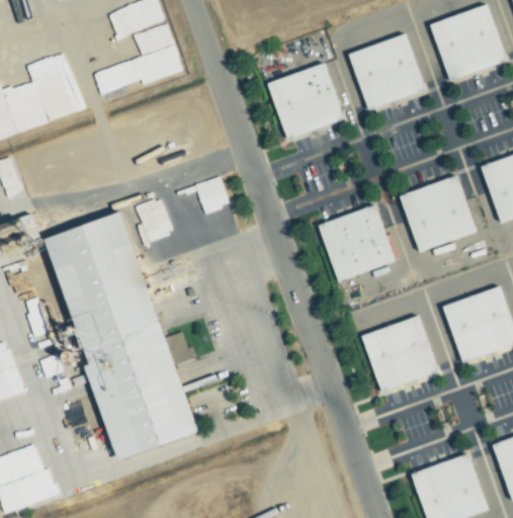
[(431,22),(449,81),(506,63),(488,5),(431,22)]
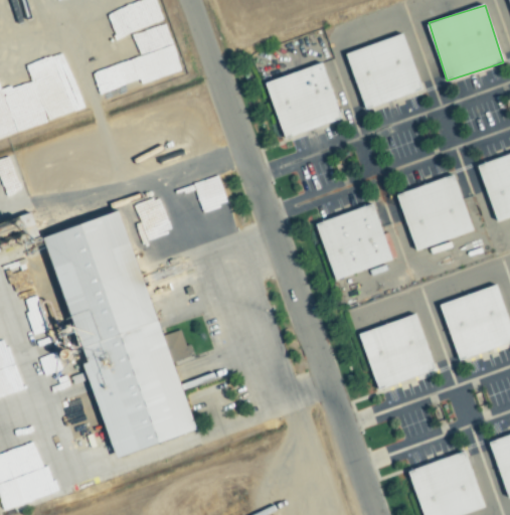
[(175,47),(167,21),(93,43),(101,69),(175,47)]
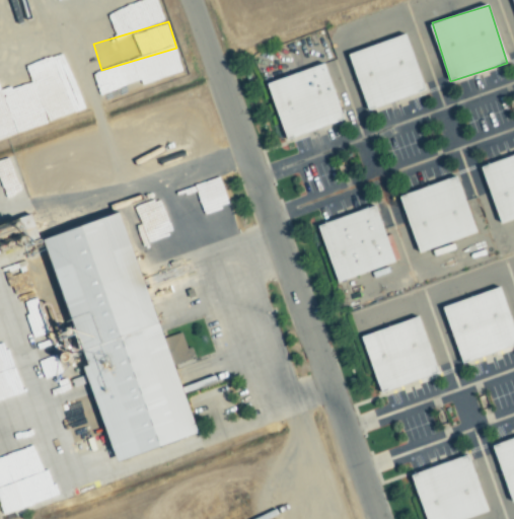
[(350,51),(366,108),(426,92),(409,34),(350,51)]
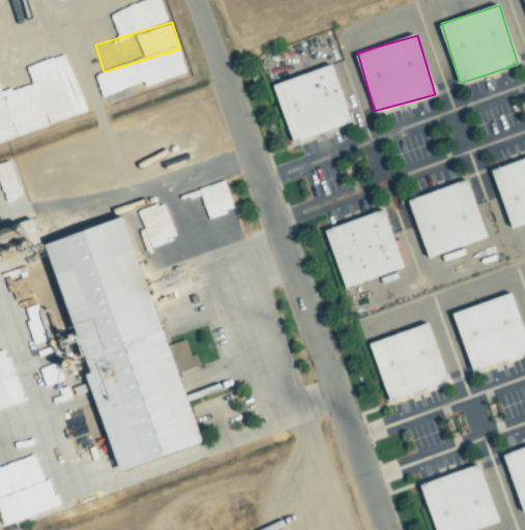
[(272,84),(292,143),(351,123),(331,64),(272,84)]
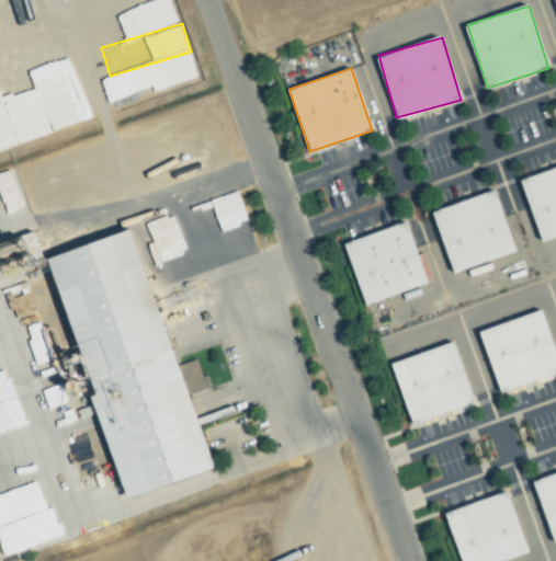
[(0,149),(11,147),(0,113),(0,149)]
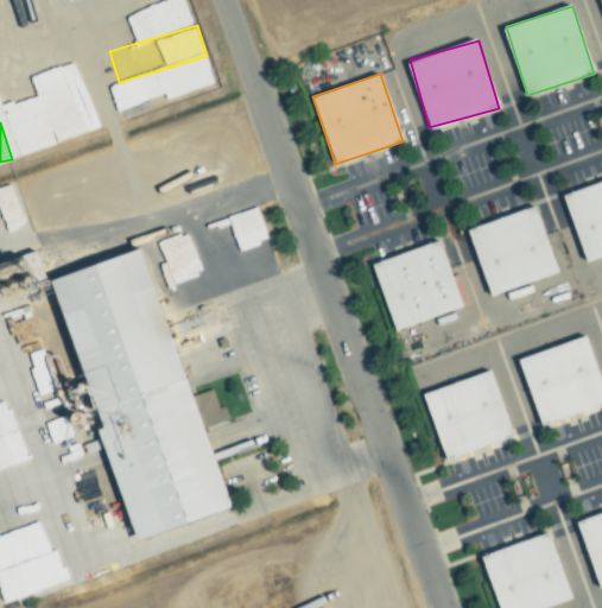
[(601,182),(564,194),(585,260),(601,254),(601,182)]
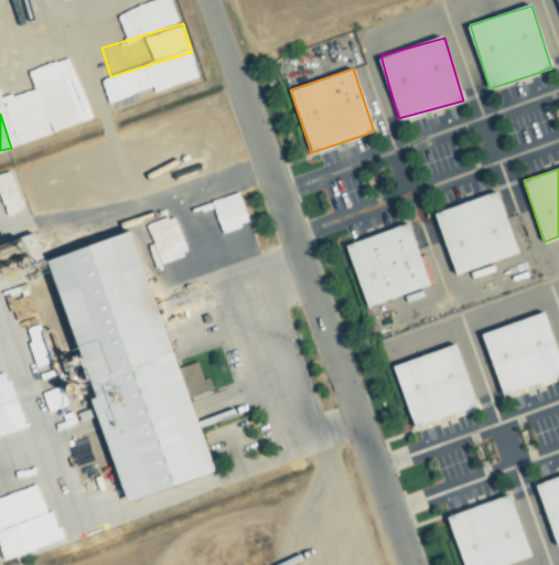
[(517,255),(498,192),(436,212),(454,274),(517,255)]
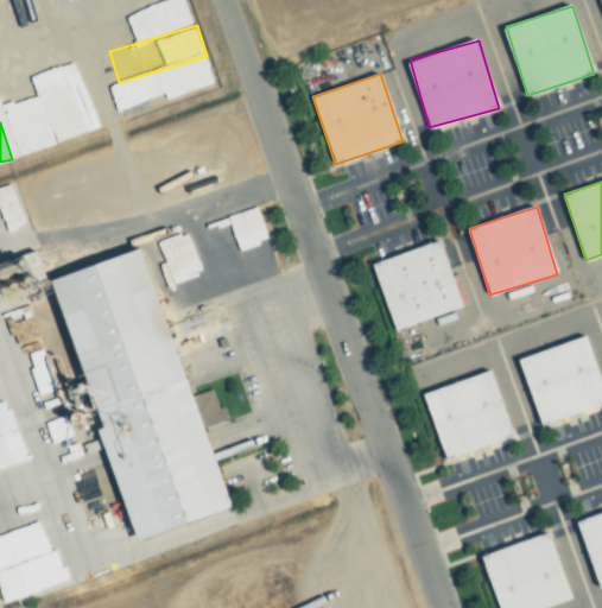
[(462,308),(441,240),(373,263),(394,329),(462,308)]
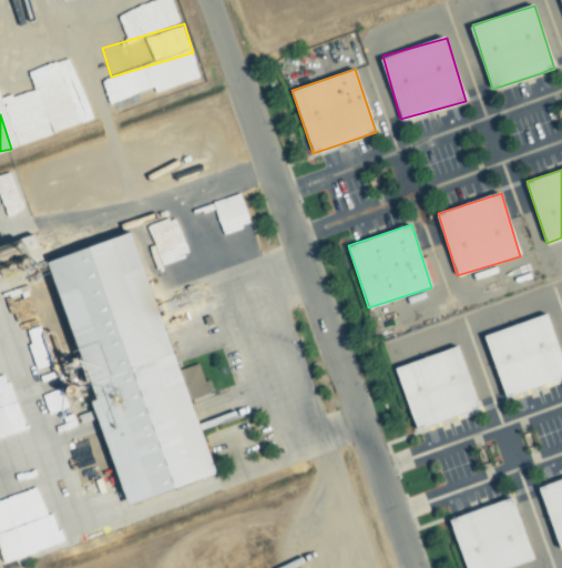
[(124,505),(215,478),(192,399),(213,393),(204,364),(174,373),(132,233),(48,257),(91,401),(93,401),(124,505)]
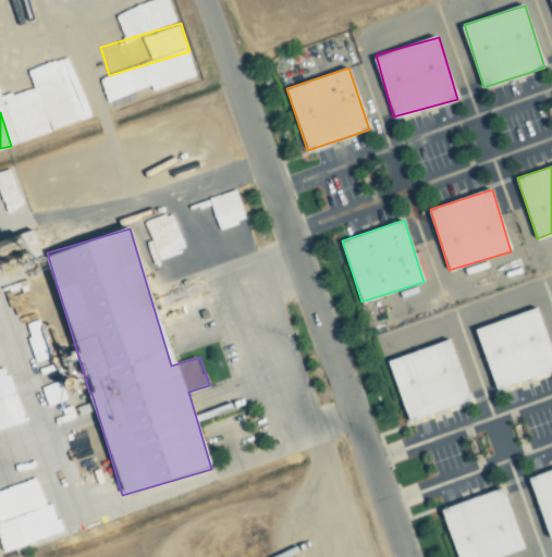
[(476,329),(495,390),(551,371),(551,349),(538,308),(476,329)]
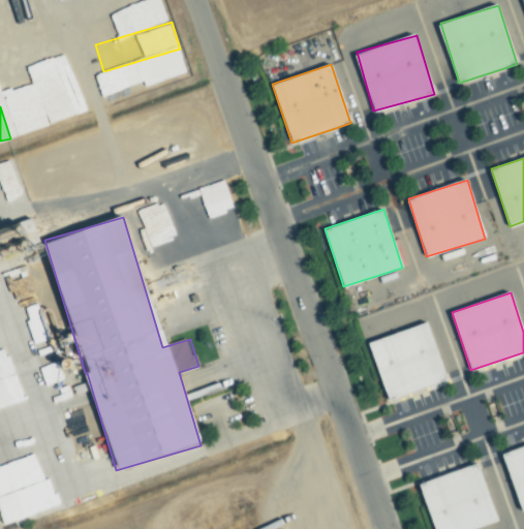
[(369,342),(388,400),(447,381),(428,322),(369,342)]
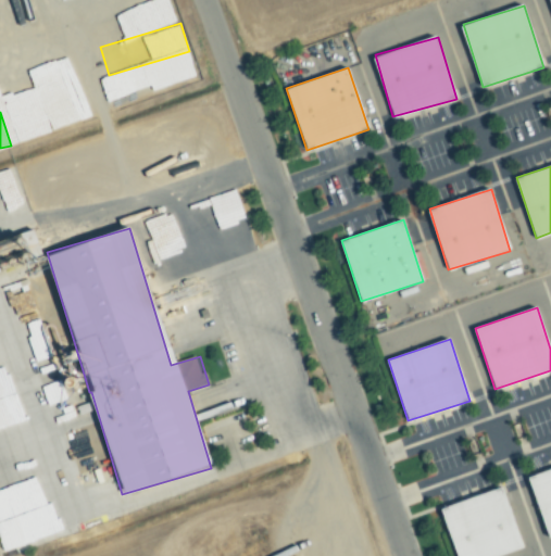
[(0,406),(0,522),(28,514),(22,494),(27,493),(11,445),(0,449),(0,422),(27,414),(22,399),(0,406)]
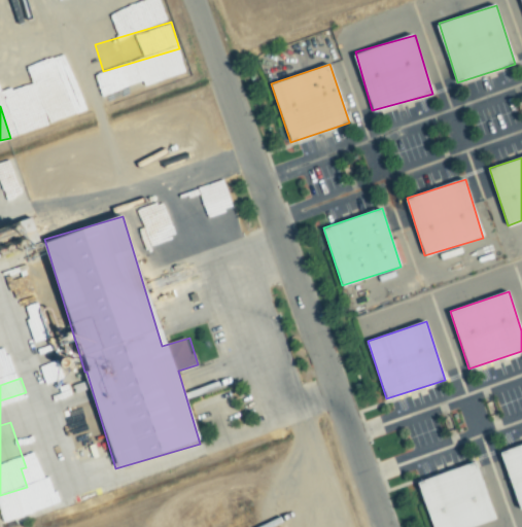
[(519,510),(521,508),(521,444),(500,451),(519,510)]
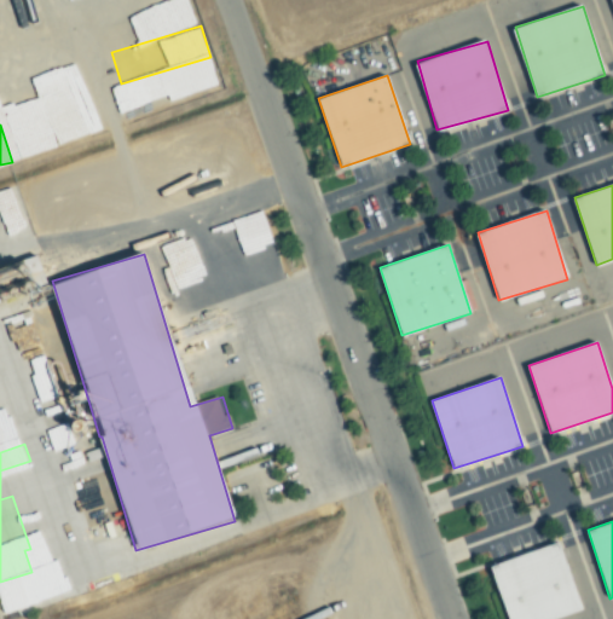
[(507,618),(557,618),(582,612),(561,543),(491,563),(507,618)]
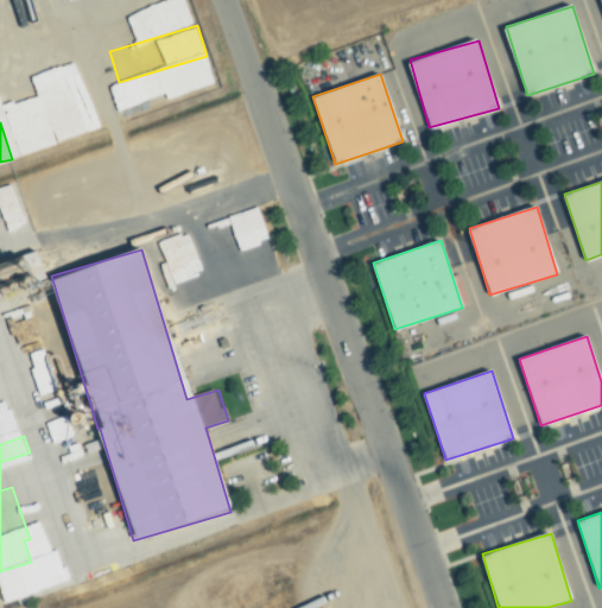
[(2,571),(10,597),(21,594),(24,603),(43,599),(39,587),(51,583),(58,581),(61,589),(67,587),(58,555),(2,571)]
